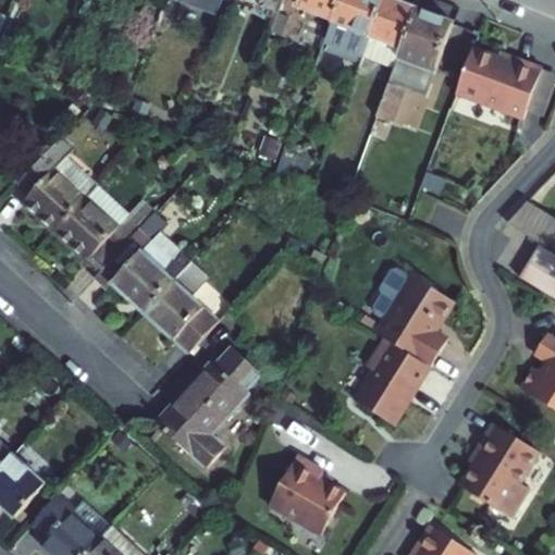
[(179,0),(218,14),(222,0),(179,0)]
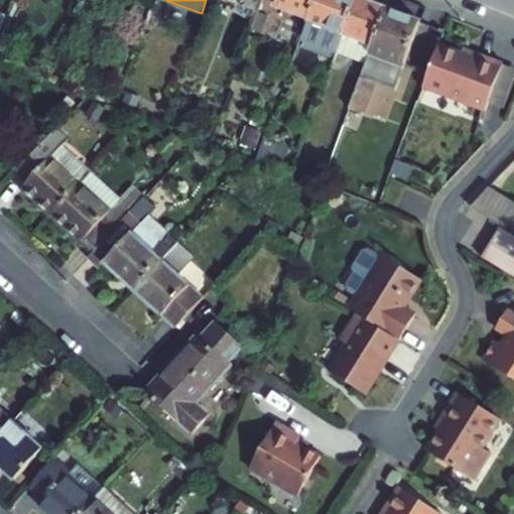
[(276,0),(275,5),(307,18),(313,0),(276,0)]
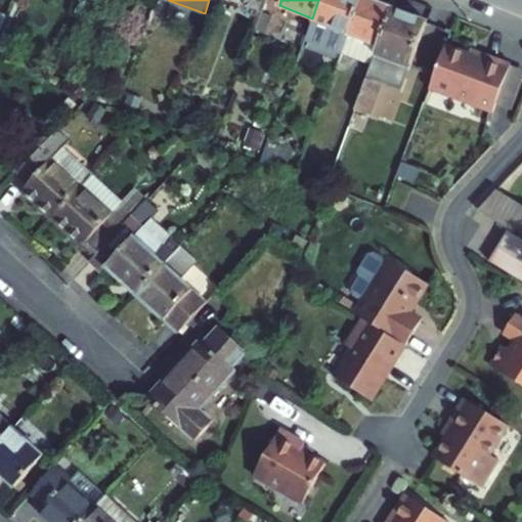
[(318,0),(312,18),(304,39),(340,53),(341,52),(359,0),(318,0)]
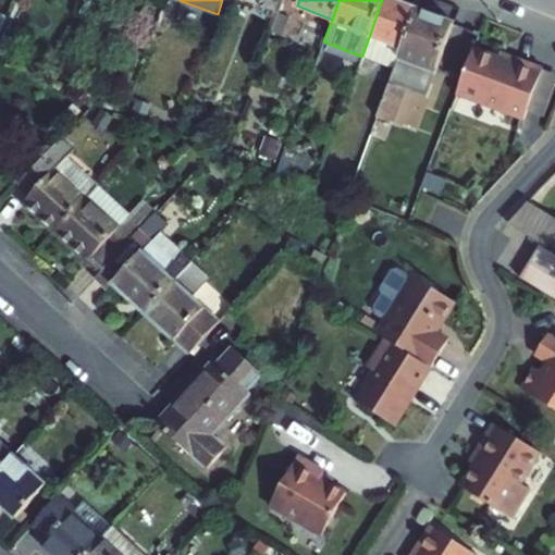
[(382,0),(362,56),(394,68),(416,9),(393,0),(382,0)]
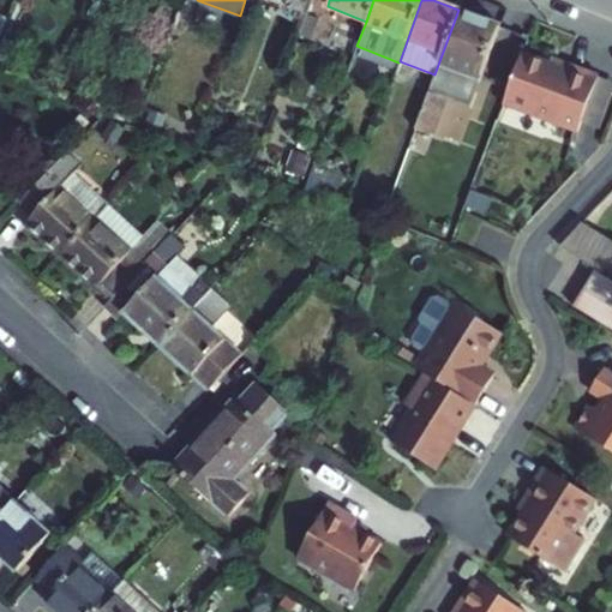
[(459,10),(435,75),(414,129),(430,135),(444,97),(468,106),(479,78),(499,24),(459,10)]
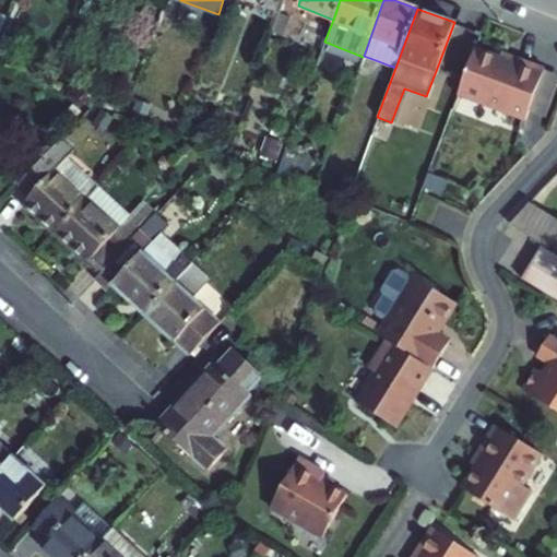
[(291,15),(279,11),(271,31),(283,36),(291,15)]
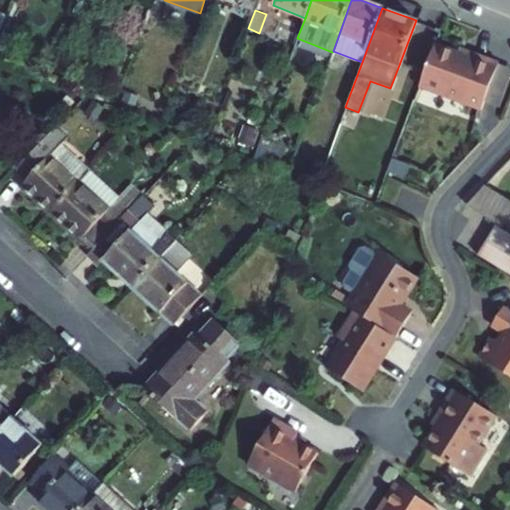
[(434,41),(417,84),(479,108),(482,100),(496,62),(497,61),(469,50),(468,54),(434,41)]
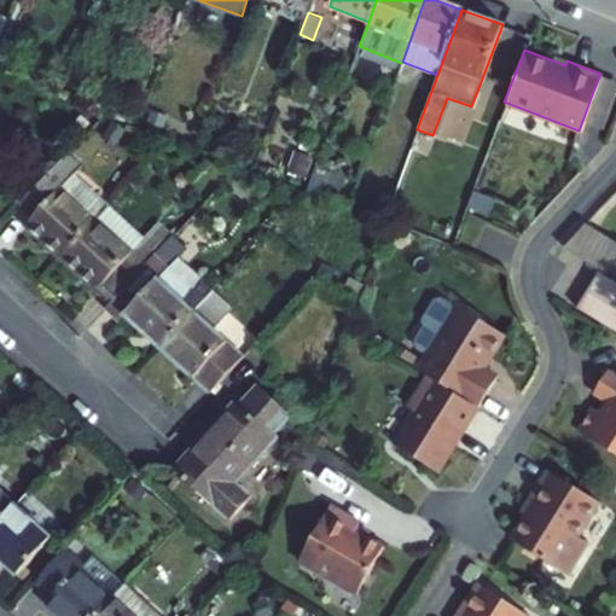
[(615,81),(599,75),(582,121),(603,129),(615,92),(615,81)]
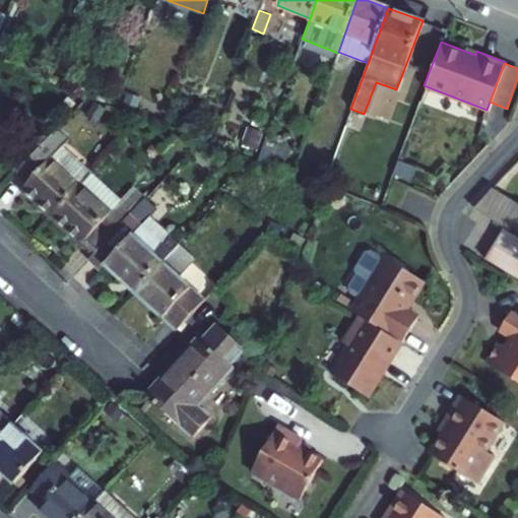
[(21,188),(52,214),(89,173),(61,146),(68,138),(55,127),(17,170),(28,180),(21,188)]
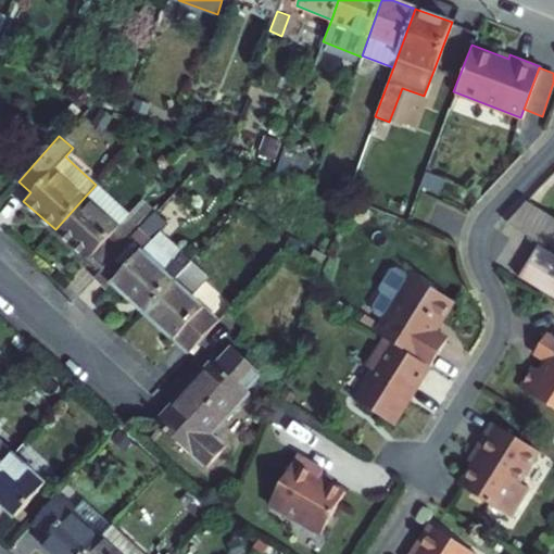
[(309,158),(282,148),(275,170),(301,179),(309,158)]
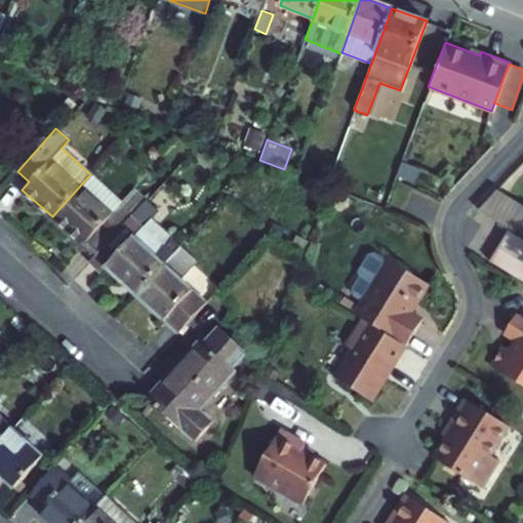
[(90,174),(52,216),(82,245),(86,241),(96,251),(144,200),(132,189),(120,201),(90,174)]
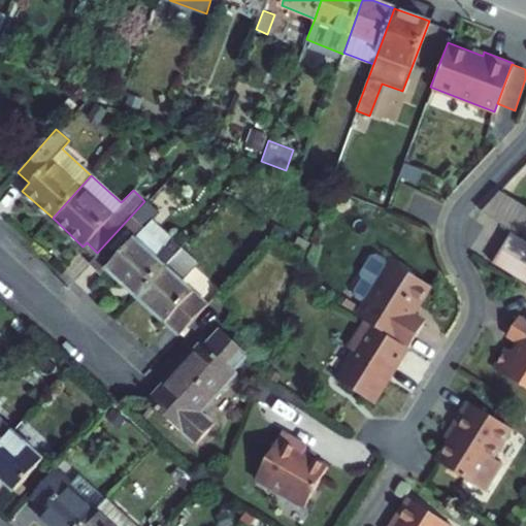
[(480,209),(516,233),(525,217),(525,205),(499,189),(480,209)]
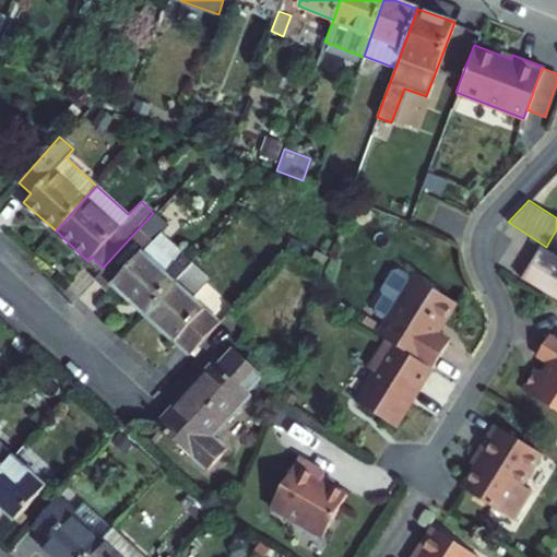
[(113,283),(144,312),(192,260),(161,232),(168,223),(155,211),(153,213),(103,268),(96,275),(108,287),(113,283)]
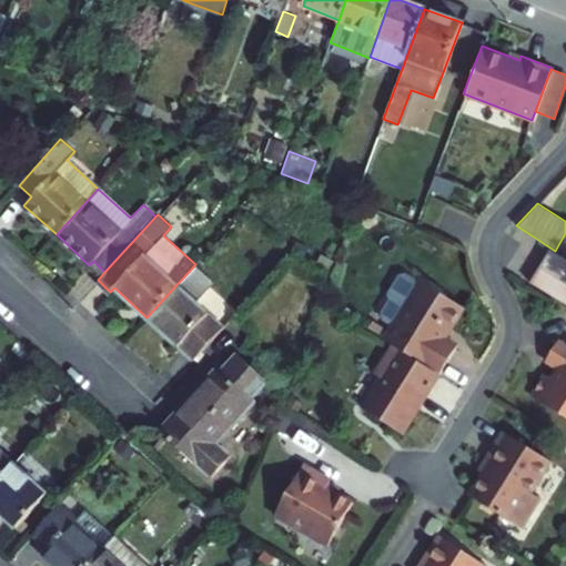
[(564,303),(565,299),(565,258),(549,248),(528,281),(564,303)]
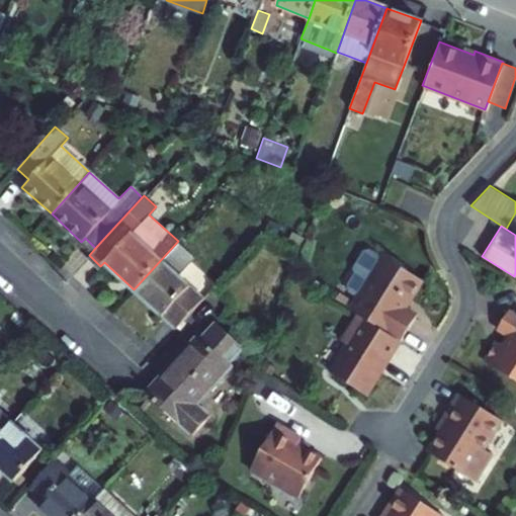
[(192,255),(178,241),(134,289),(175,327),(202,296),(176,273),(192,255)]
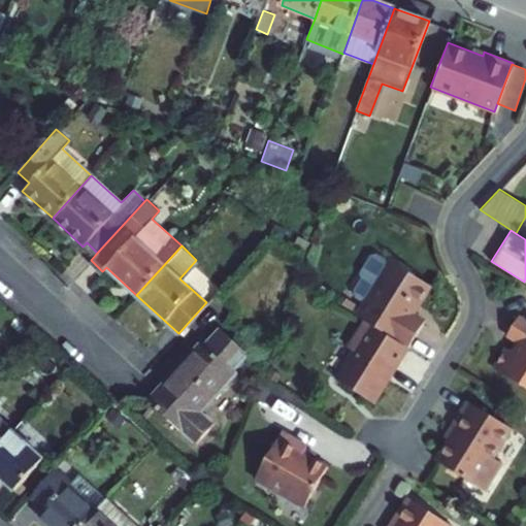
[(363,319),(406,346),(423,320),(411,313),(428,283),(390,259),(389,261),(374,253),(369,255),(358,271),(360,277),(352,290),(354,295),(364,301),(356,315),(363,319)]
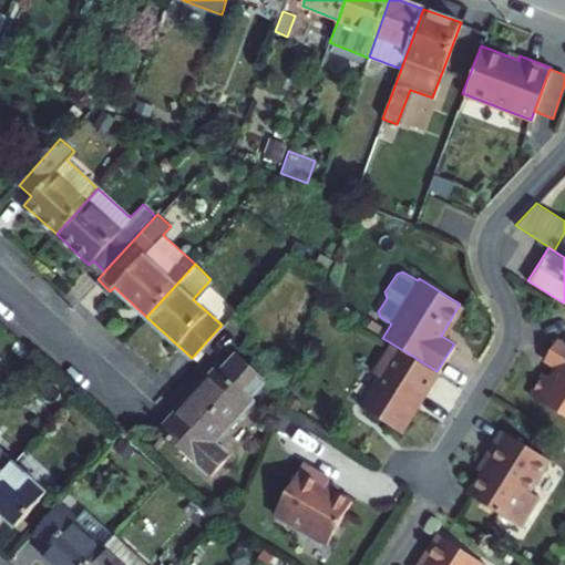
[(543,372),(530,394),(564,415),(564,345),(556,339),(544,359),(555,367),(550,377),(543,372)]
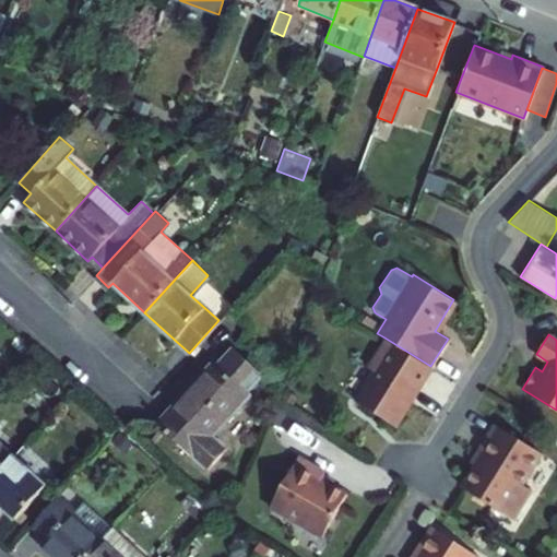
[(430,366),(384,338),(367,366),(374,369),(355,400),(394,424),(405,407),(404,402),(413,387),(416,389),(430,366)]
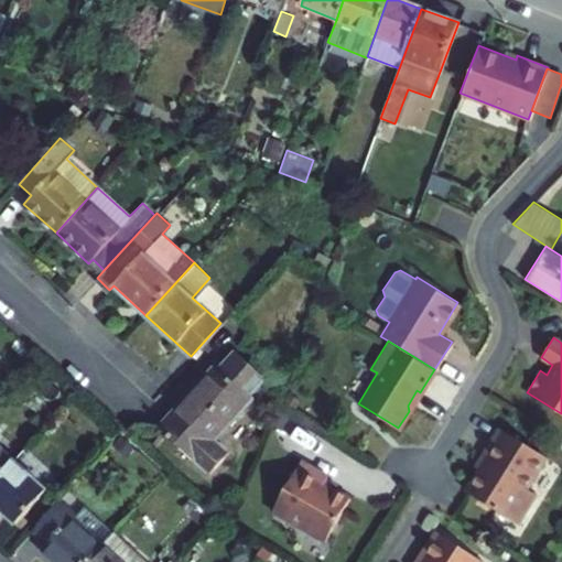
[(213,365),(157,428),(208,474),(227,453),(214,441),(251,399),(248,396),(263,378),(234,350),(217,368),(213,365)]
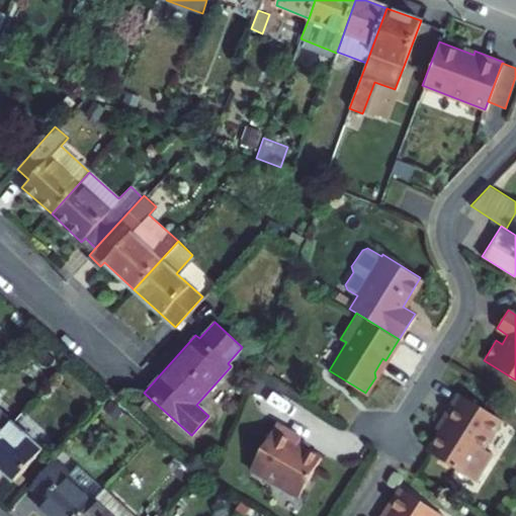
[(439,431),(427,451),(475,481),(492,453),(481,447),(499,418),(456,392),(434,428),(439,431)]
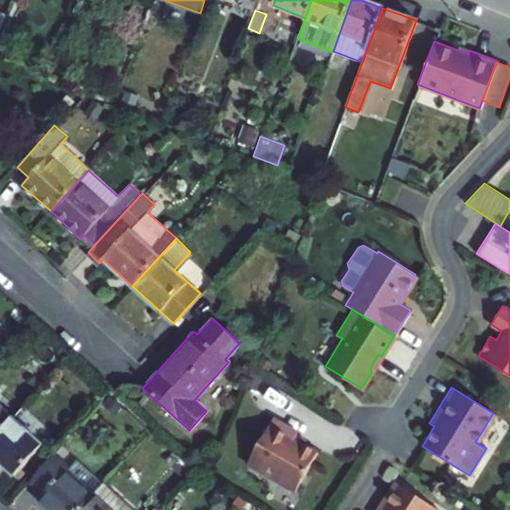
[(0,430),(13,417),(0,405),(0,430)]
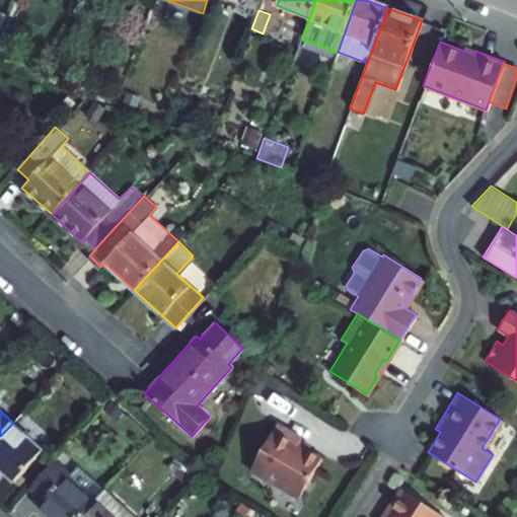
[(13,423),(0,436),(0,469),(13,482),(43,450),(13,423)]
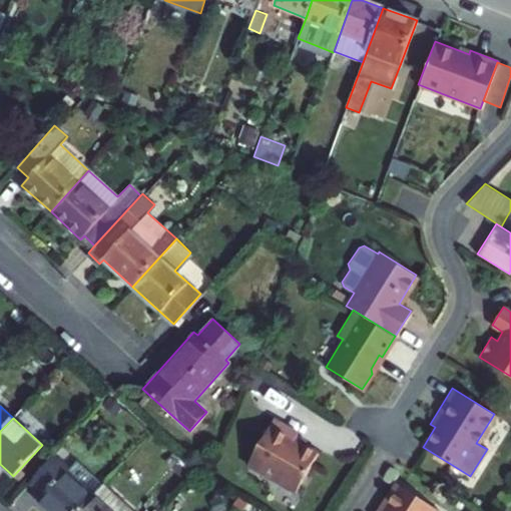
[(273,419),(246,464),(295,491),(317,452),(294,439),(297,432),(273,419)]
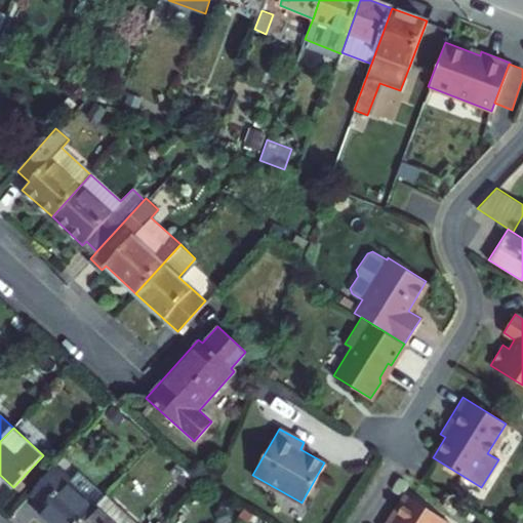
[(70,478),(55,465),(30,492),(45,506),(40,511),(52,522),(78,522),(94,506),(68,480),(70,478)]
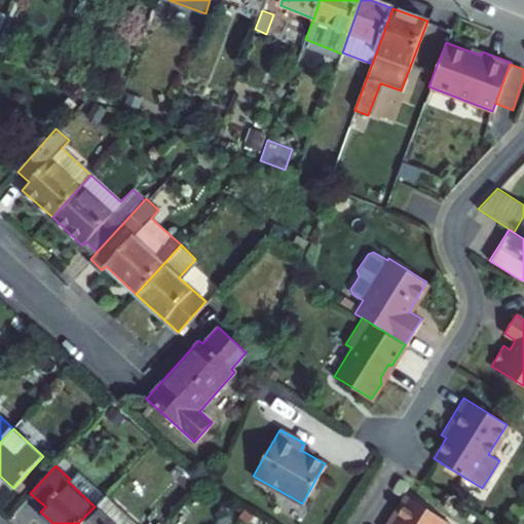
[(95,507),(78,523),(137,523),(105,495),(95,507)]
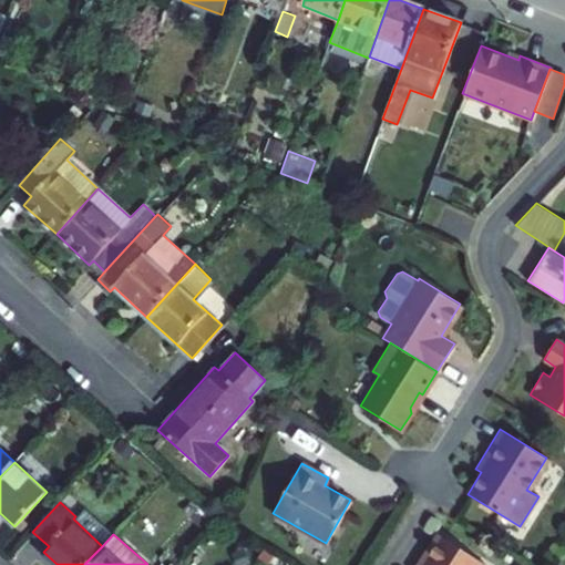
[(423,564),(422,564),(484,564),(485,564),(437,534),(420,562),(423,564)]
